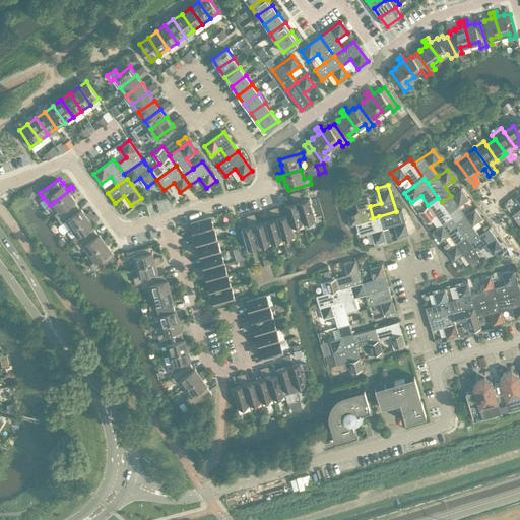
[(54,213),(58,218),(77,204),(74,200),(75,200),(71,194),(75,191),(73,188),(54,202),(59,210),(54,213)]
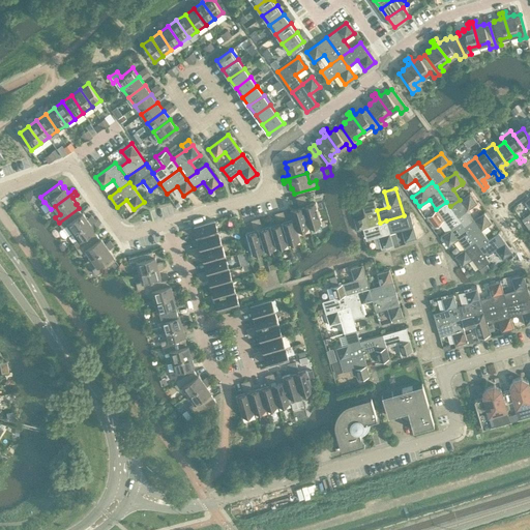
[(460,200),(450,206),(461,222),(464,227),(474,219),(467,209),(477,203),(470,193),(460,200)]
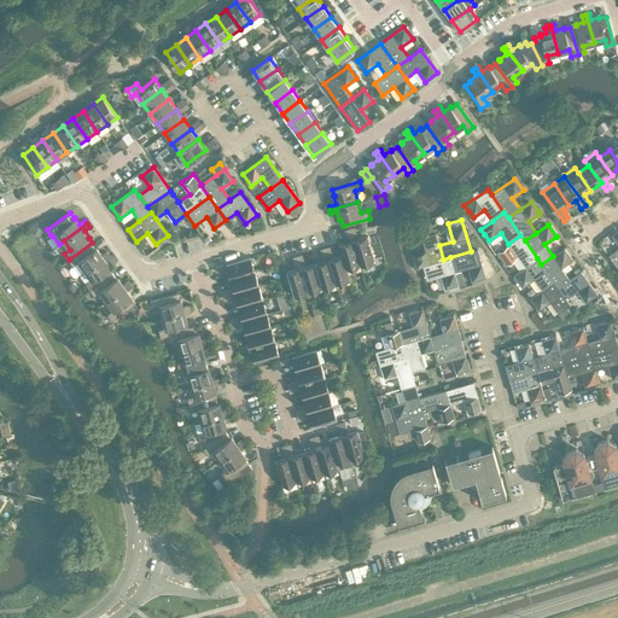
[(423,266),(443,260),(439,245),(436,232),(421,235),(425,250),(412,254),(417,267),(423,266)]
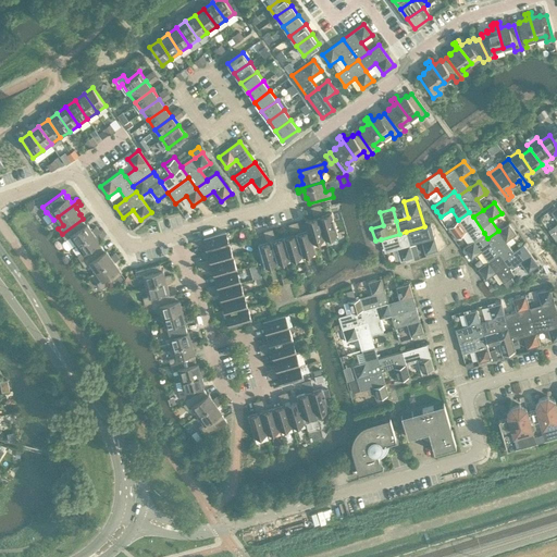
[(331,212),(318,217),(324,238),(337,234),(331,212)]
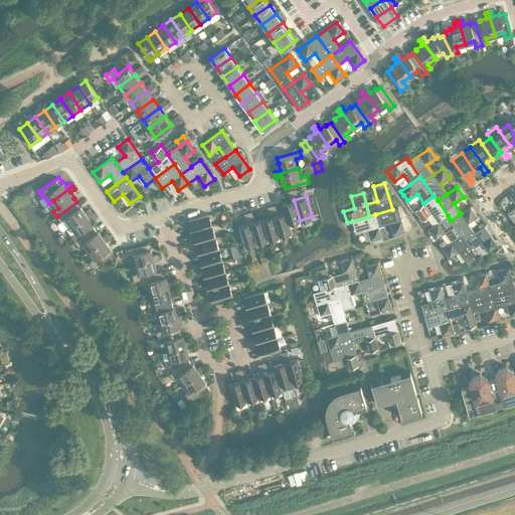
[(431,213),(438,222),(448,215),(438,200),(434,196),(423,203),(414,210),(418,215),(421,219),(422,219),(431,213)]
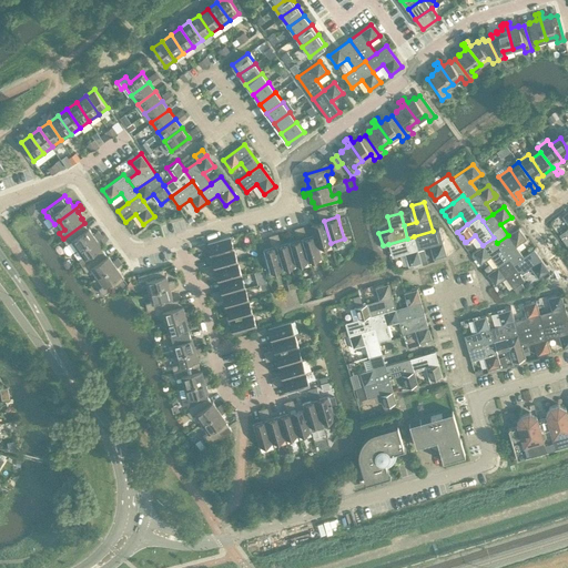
[(318,246),(331,243),(324,221),(311,224),(314,234),(318,246)]
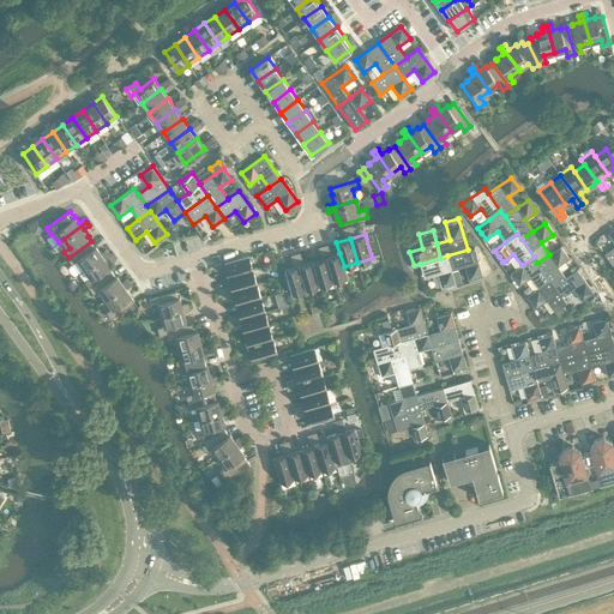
[(78,259),(84,269),(108,252),(106,248),(101,252),(96,246),(95,246),(91,241),(68,258),(72,264),(78,259)]
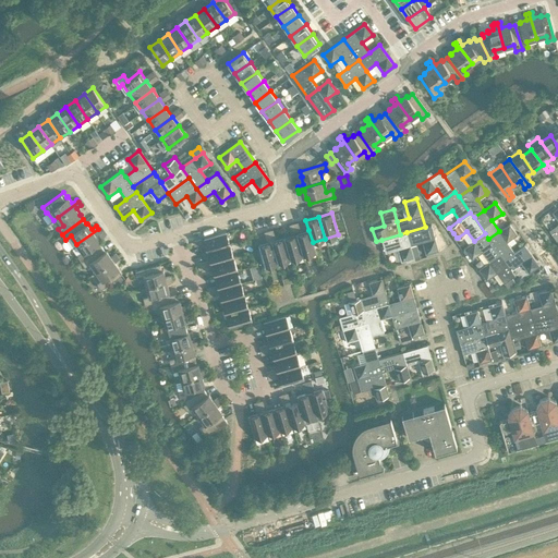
[(499,231),(488,239),(500,254),(504,258),(514,252),(507,241),(518,234),(509,223),(499,231)]
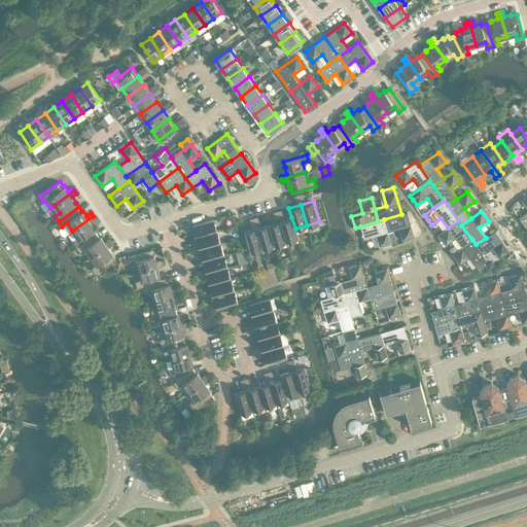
[(401,214),(384,219),(387,232),(398,227),(402,240),(414,236),(408,212),(401,214)]
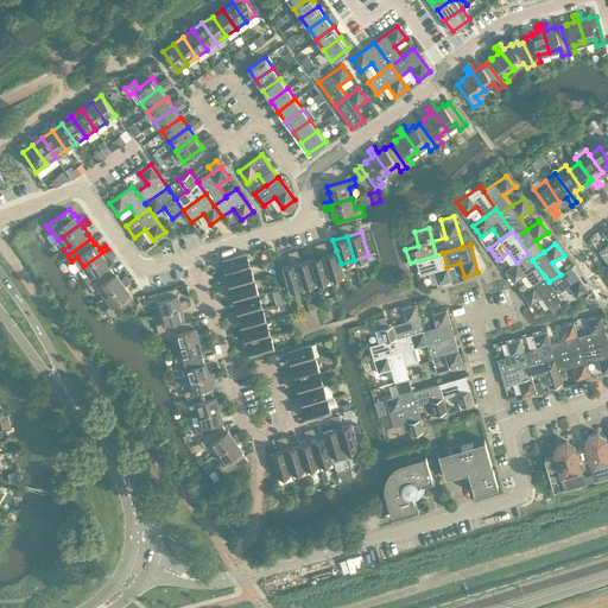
[(84,279),(88,285),(112,268),(108,264),(109,263),(103,255),(109,252),(107,249),(83,266),(90,274),(84,279)]
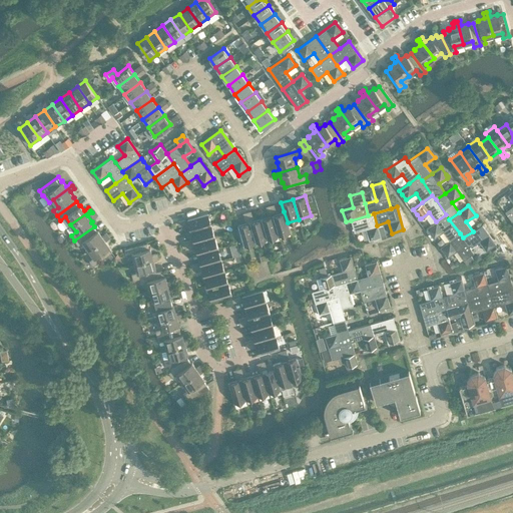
[(291,231),(288,222),(284,211),(273,214),(279,235),(291,231)]
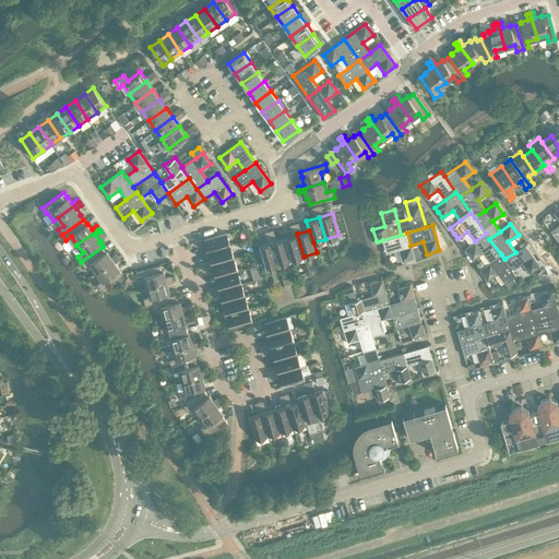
[(204,238),(209,251),(230,245),(226,232),(204,238)]
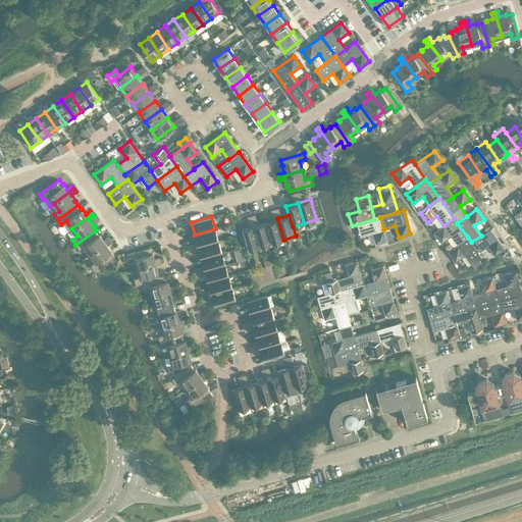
[(374,219),(357,224),(359,229),(361,236),(372,232),(375,244),(387,241),(383,229),(380,217),(374,219)]
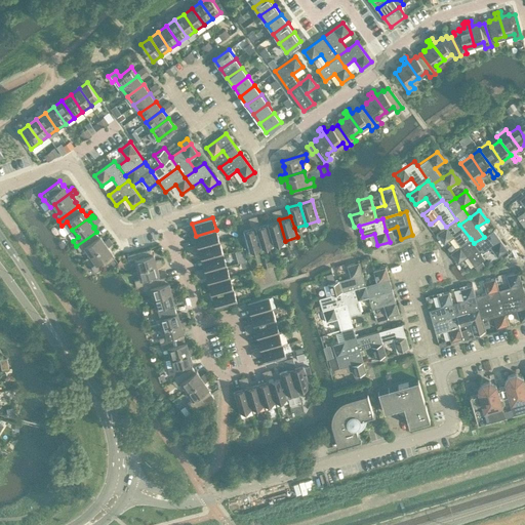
[(273,244),(285,241),(279,219),(267,224),(273,244)]
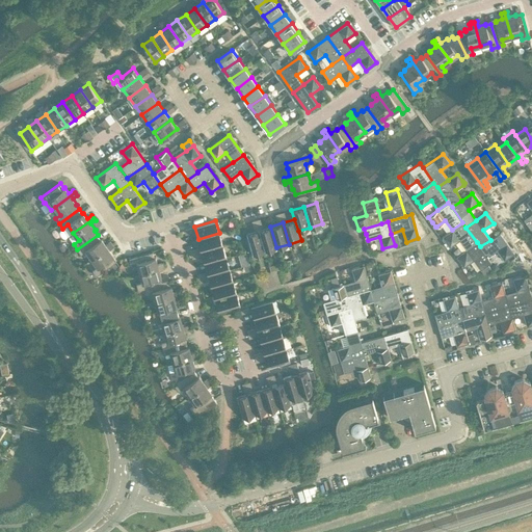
[(459,240),(467,249),(477,242),(466,228),(462,222),(452,230),(443,237),(446,241),(450,246),(459,240)]
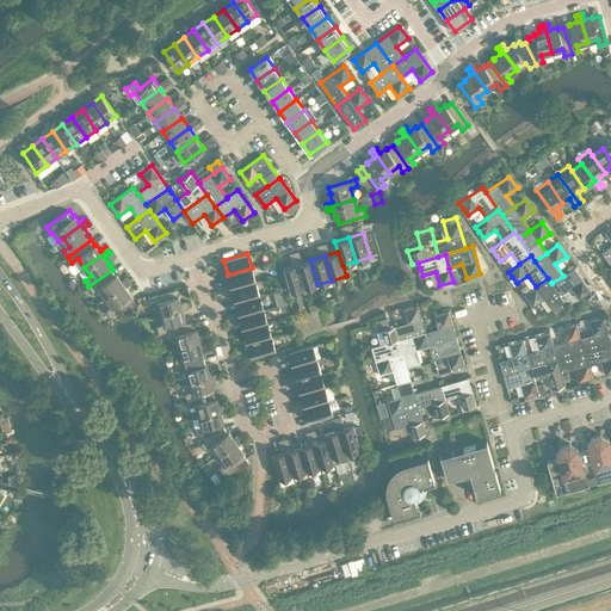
[(304,288),(318,284),(310,260),(297,264),(304,288)]
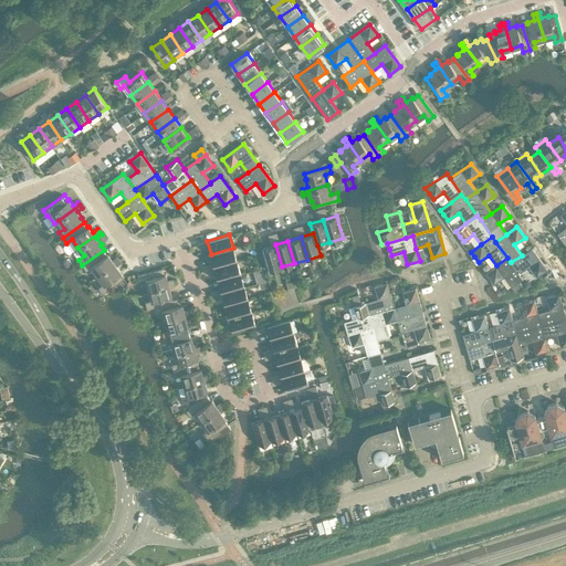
[(282,266),(275,244),(262,249),(269,271),(282,266)]
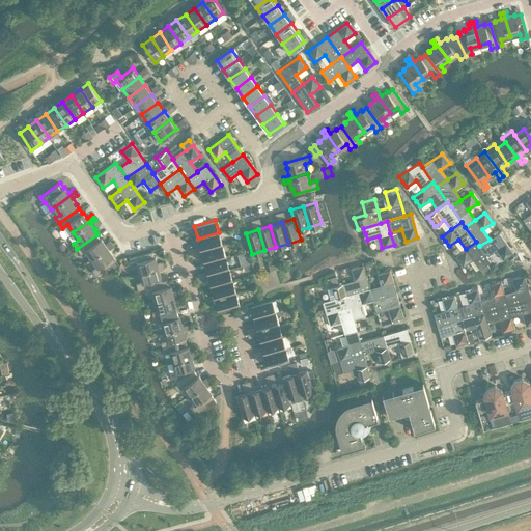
[(198,239),(201,251),(222,245),(219,232),(198,239)]
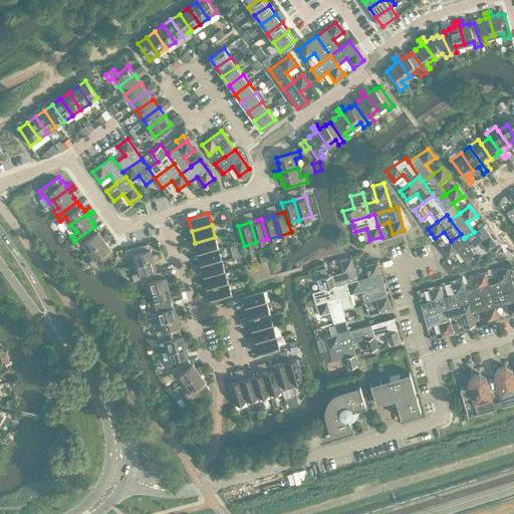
[(483,225),(474,232),(464,238),(471,248),(480,242),(487,251),(497,244),(483,225)]
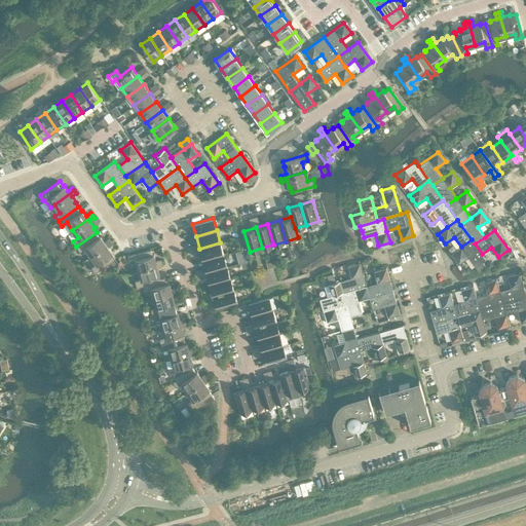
[(85,248),(90,256),(111,241),(109,238),(105,241),(100,235),(99,236),(97,232),(76,247),(80,251),(85,248)]
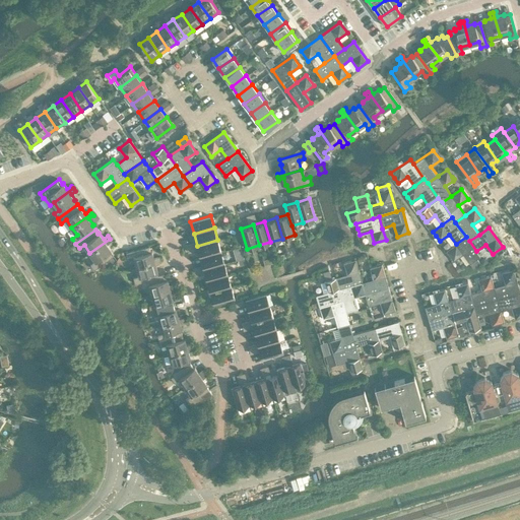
[(476,251),(469,241),(466,237),(456,244),(446,251),(453,261),(463,254),(470,263),(477,258),(480,256),(476,251)]
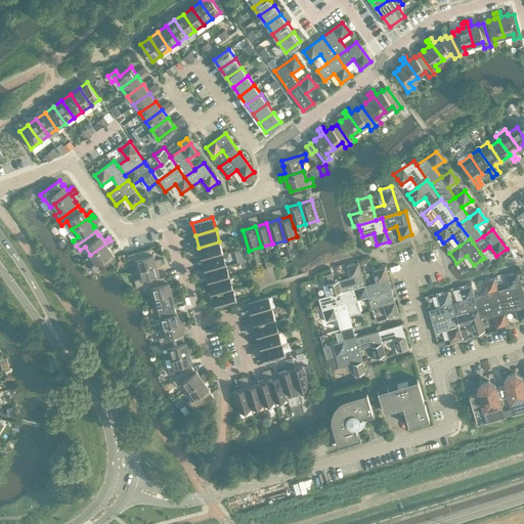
[(112,243),(111,241),(90,255),(96,262),(91,266),(95,271),(115,257),(111,253),(112,252),(107,246),(112,243)]
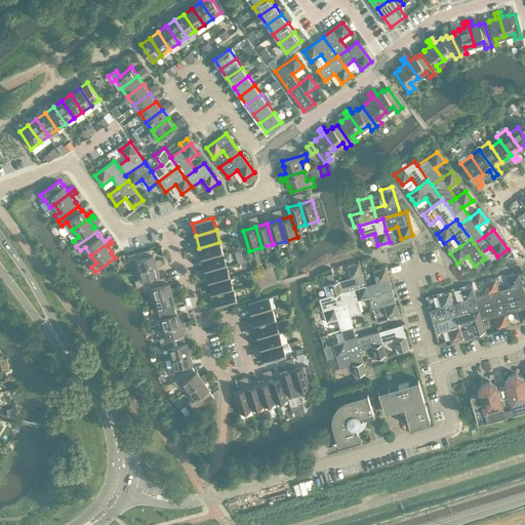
[(224,253),(219,242),(199,248),(202,259),(224,253)]
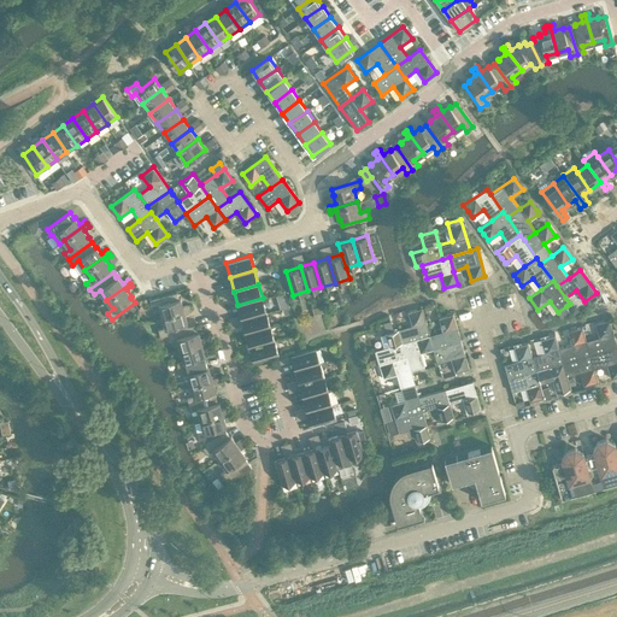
[(159,305),(162,316),(189,309),(188,305),(182,306),(180,298),(178,299),(177,292),(150,300),(152,307),(159,305)]
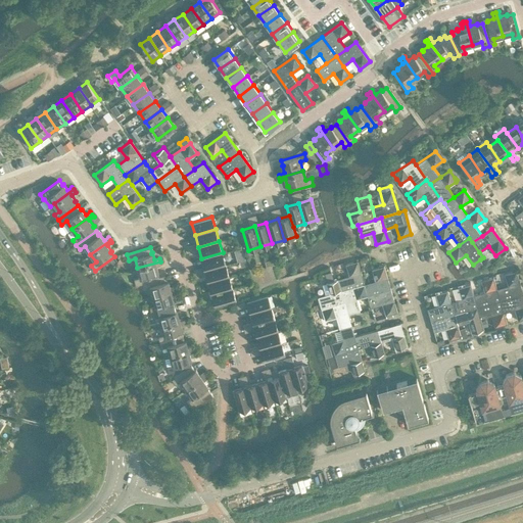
[(226,265),(223,252),(201,258),(205,271),(226,265)]
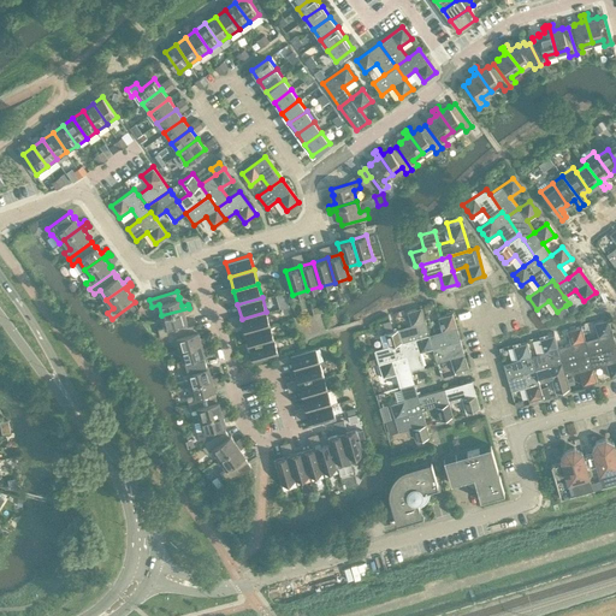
[(286,297),(278,300),(279,307),(289,304),(286,297)]
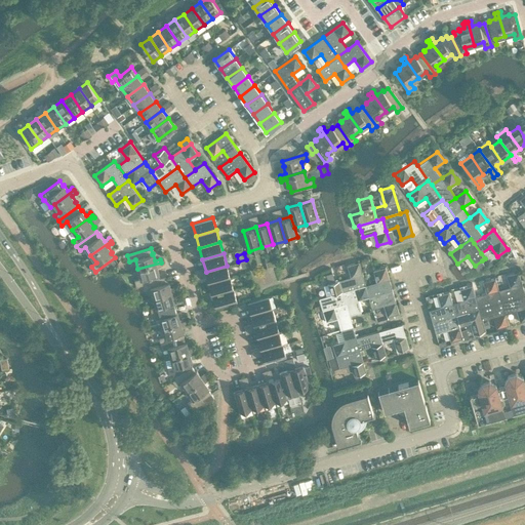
[(485,266),(482,260),(475,266),(478,271),(485,266)]
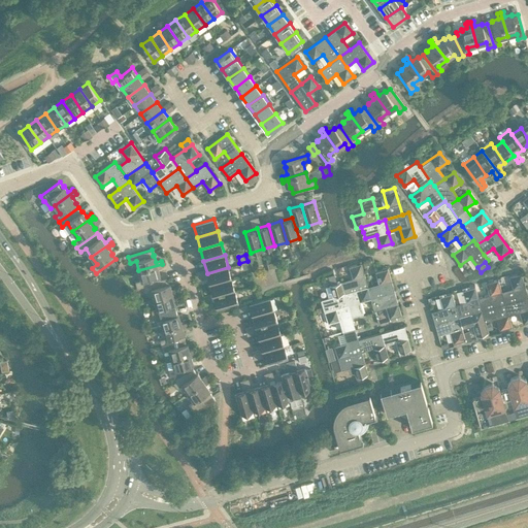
[(352,277),(341,281),(344,293),(367,287),(361,263),(349,266),(352,277)]
